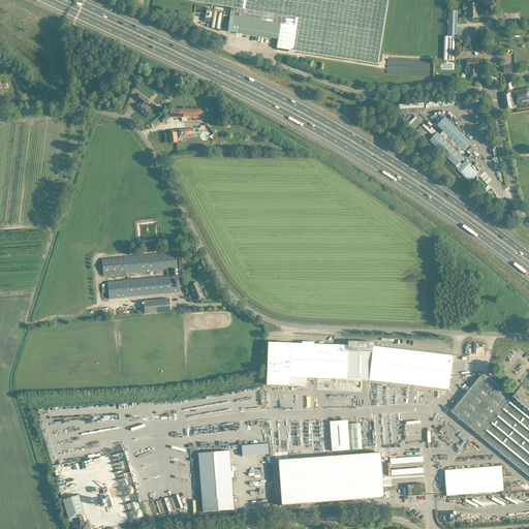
[(182,0),(231,7),(227,31),(278,39),(277,49),(378,64),(380,54),(380,53),(387,0),(182,0)]
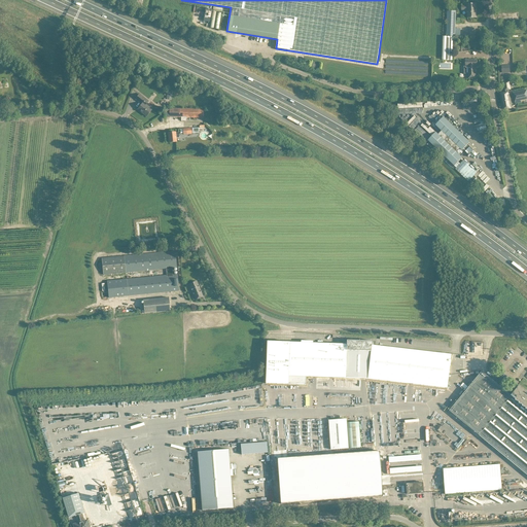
[(467,4),(467,5),(461,5),(461,10),(467,10),(467,18),(477,18),(476,4),(467,4)]
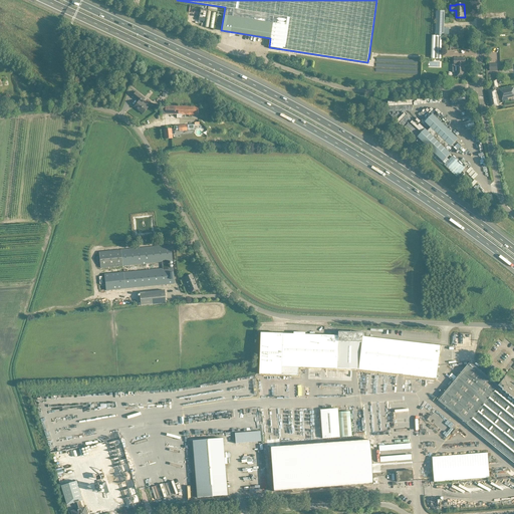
[(199,21),(204,22),(207,9),(201,8),(199,21)]
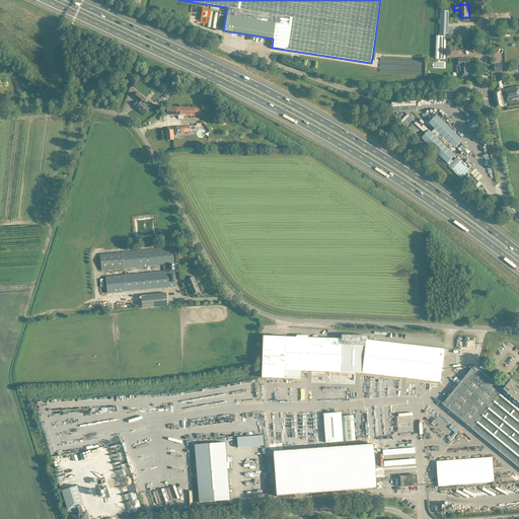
[(436,59),(445,60),(446,36),(448,36),(449,11),(440,10),(440,11),(438,11),(438,14),(440,14),(439,35),(436,35),(436,59)]
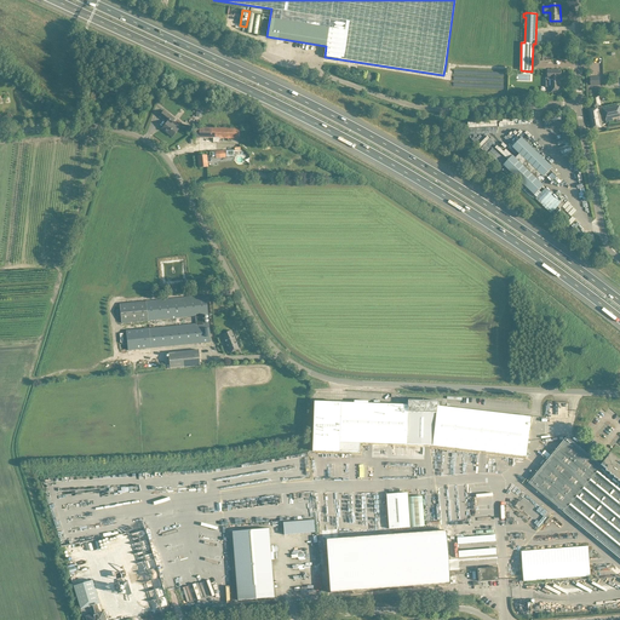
[(560,92),(560,79),(562,79),(561,70),(555,70),(547,70),(547,79),(551,79),(551,81),(551,92),(560,92)]
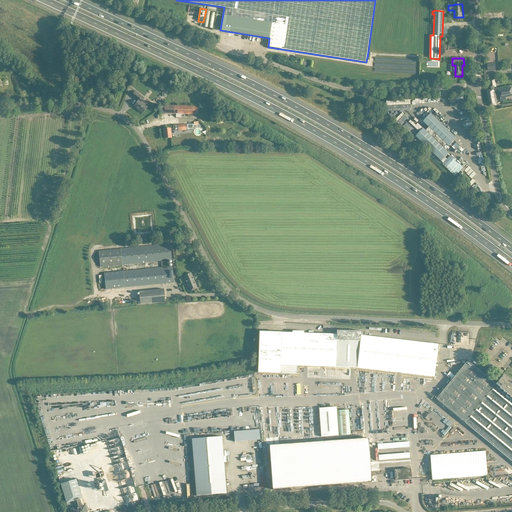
[(301,64),(301,65),(302,66),(303,67),(303,68),(304,68),(305,68),(306,68),(307,68),(308,68),(309,67),(309,66),(310,66),(310,65),(310,64),(310,63),(310,62),(310,61),(309,61),(308,60),(307,60),(307,59),(306,59),(305,59),(304,60),(303,60),(302,61),(302,62),(301,62),(301,63),(301,64)]
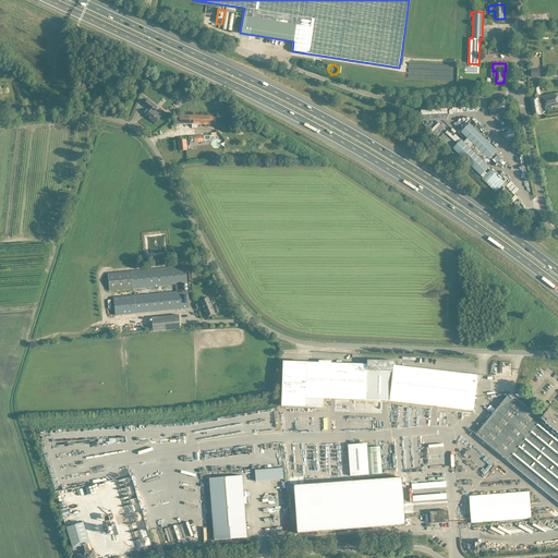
[(543,114),(540,99),(538,99),(538,95),(541,95),(538,86),(533,87),(534,96),(535,96),(535,99),(530,99),(533,116),(543,114)]
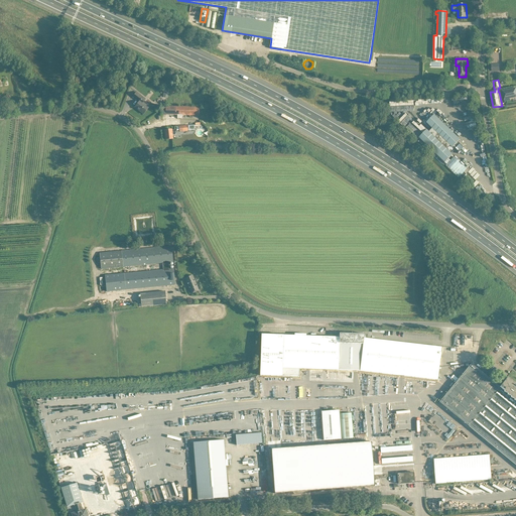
[(515,96),(515,91),(515,89),(502,92),(504,100),(515,96)]
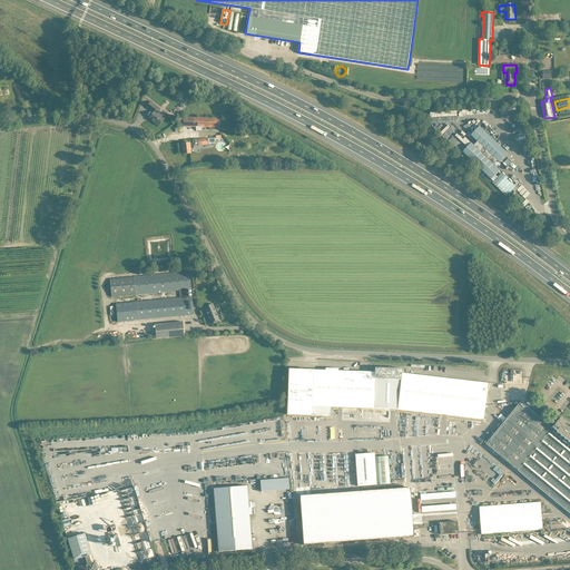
[(147,107),(154,112),(149,118),(158,126),(164,119),(157,114),(160,109),(150,101),(147,107)]
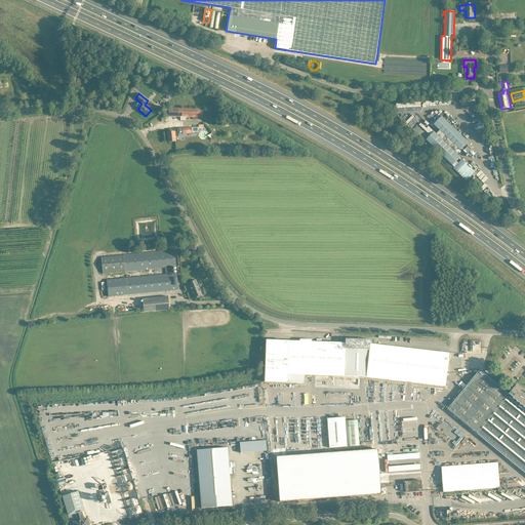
[(168,117),(202,117),(203,109),(172,109),(172,110),(168,110),(168,117)]
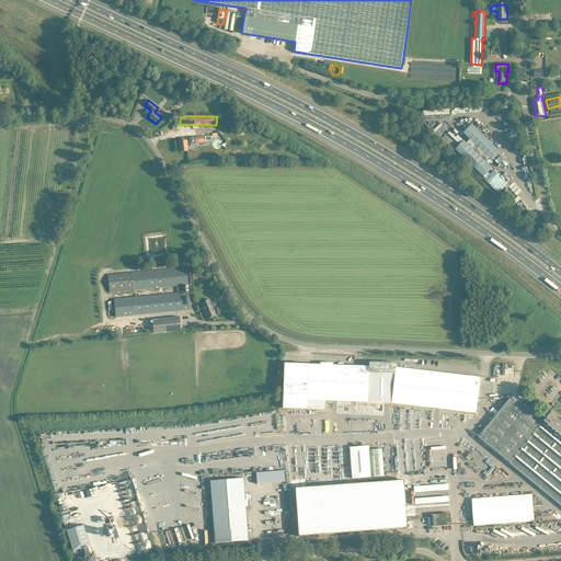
[(501,122),(502,136),(516,135),(515,119),(501,122)]
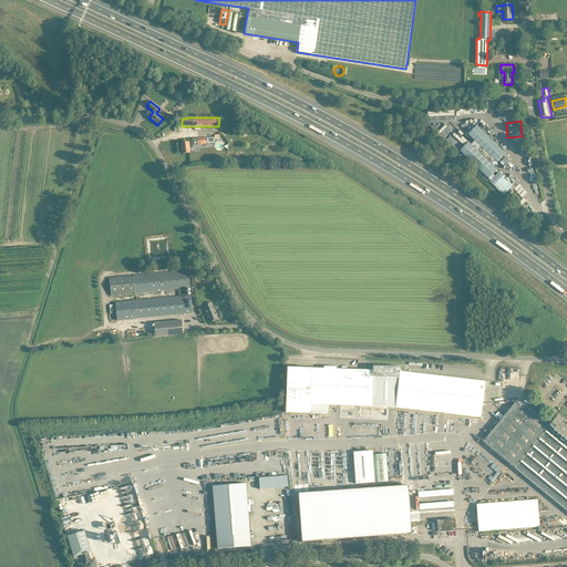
[(468,143),(461,151),(488,178),(497,169),(491,164),(495,160),(497,162),(505,153),(477,126),(468,135),(475,141),(472,145),(468,143)]
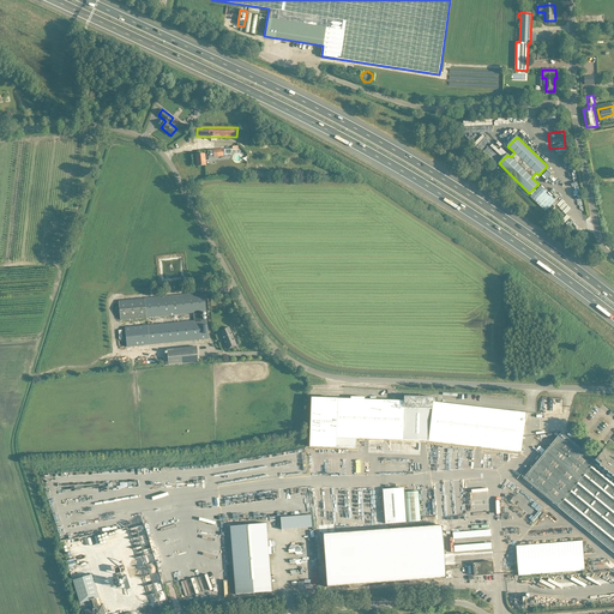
[(205,161),(209,160),(208,155),(204,155),(204,154),(196,155),(197,167),(205,166),(205,161)]
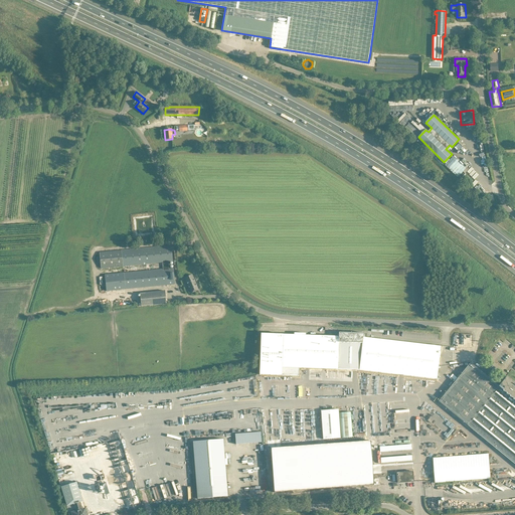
[(482,139),(471,142),(472,145),(476,144),(478,149),(485,147),(482,139)]
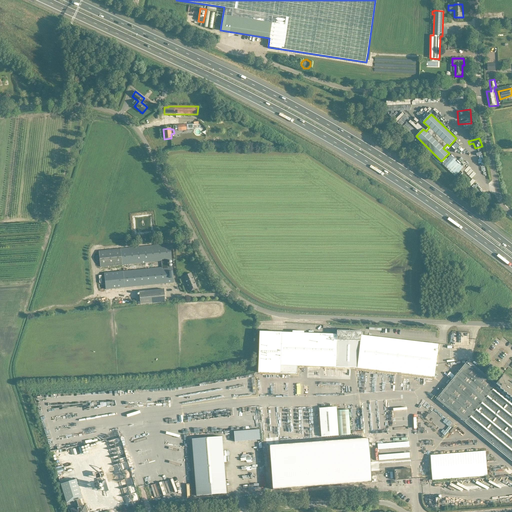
[(479,150),(472,153),(478,164),(484,161),(479,150)]
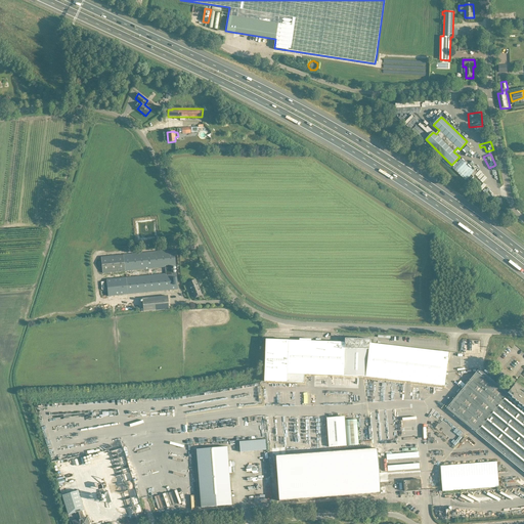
[(453,167),(467,180),(472,175),(476,178),(480,173),(464,158),(453,167)]
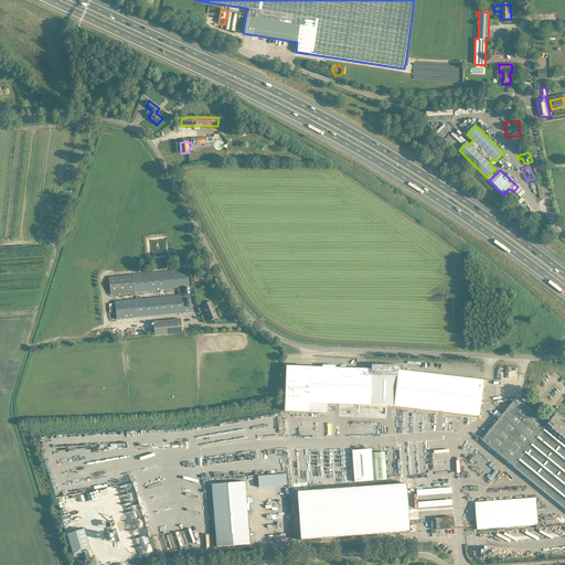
[(115,301),(116,319),(137,317),(192,312),(190,295),(185,295),(184,287),(189,287),(188,269),(109,277),(110,295),(135,292),(178,288),(179,296),(115,301)]
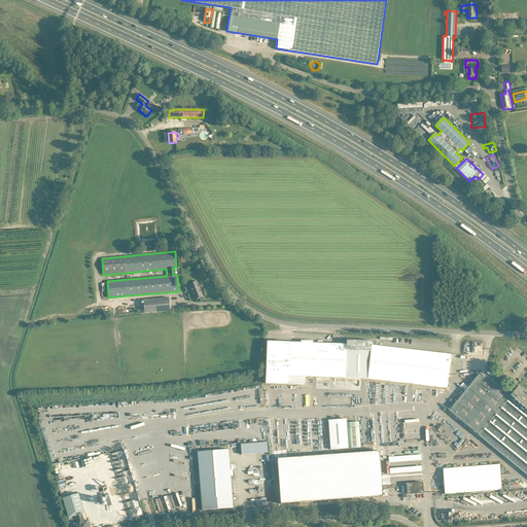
[(197,281),(189,284),(194,295),(196,300),(203,296),(197,281)]
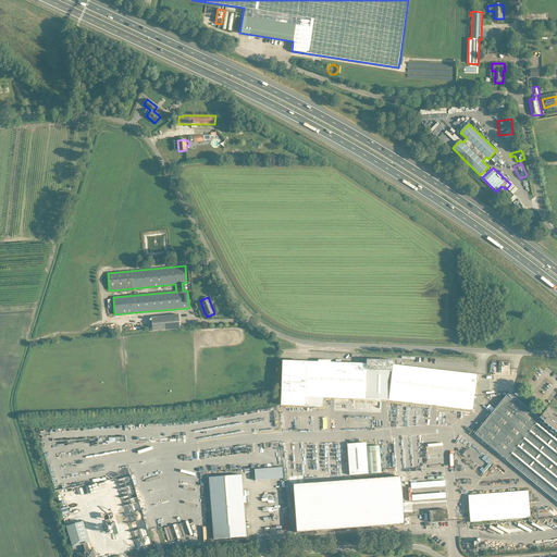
[(151,318),(152,332),(180,329),(178,314),(151,318)]
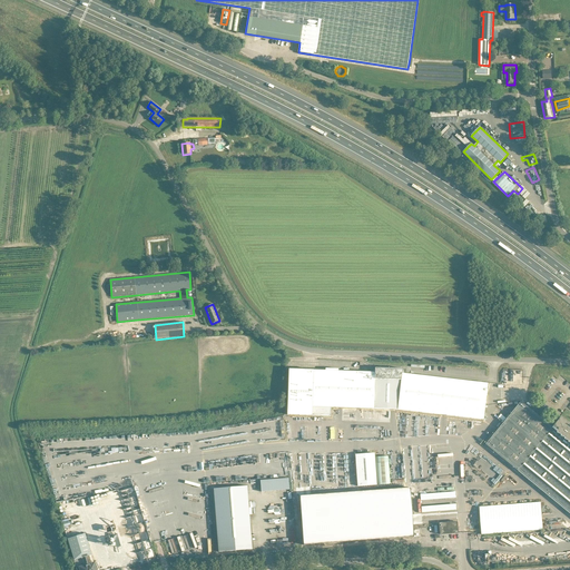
[(373,409),(374,379),(401,380),(397,410),(483,420),(488,383),(403,374),(404,369),(375,367),(374,372),(338,371),(338,369),(325,369),(325,371),(313,370),(288,370),(287,414),(330,416),(331,408),(373,409)]
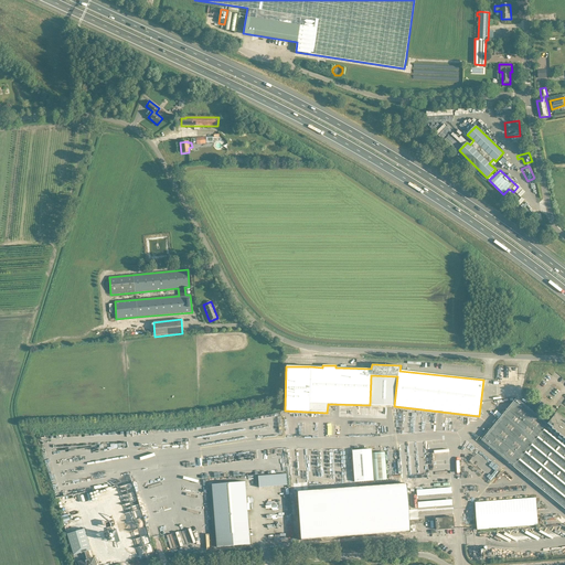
[(481,440),(564,509),(564,419),(557,414),(548,424),(516,397),(481,440)]
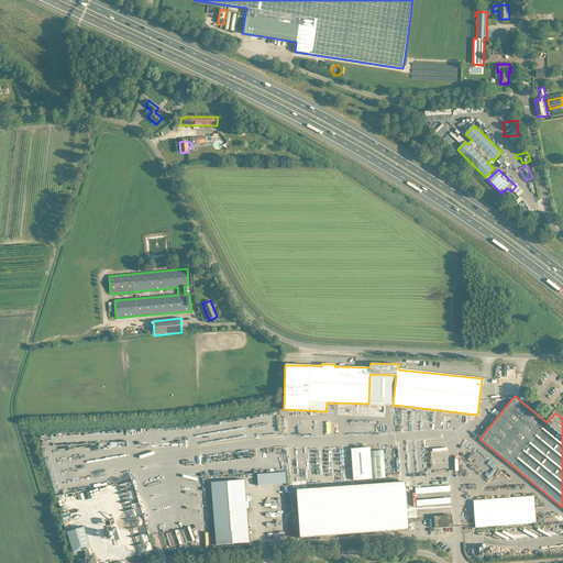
[(490,482),(503,467),(475,444),(463,459),(490,482)]
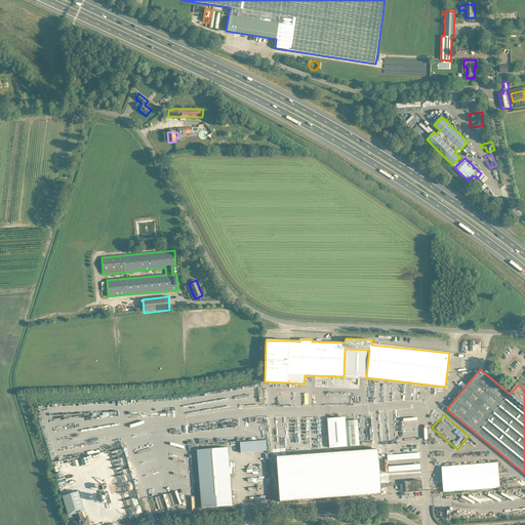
[(327,418),(329,448),(347,446),(345,417),(327,418)]
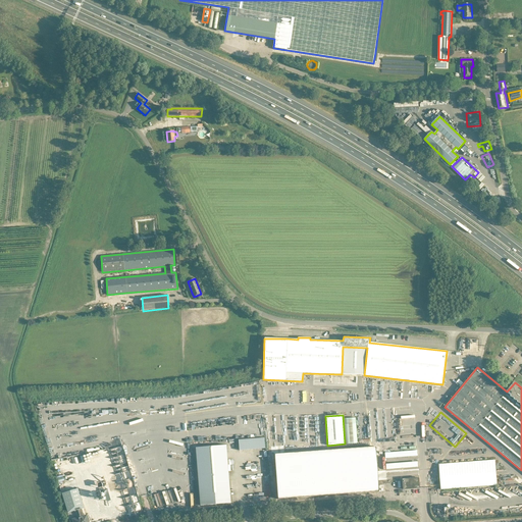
[(344,419),(344,423),(346,444),(357,442),(356,423),(355,418),(344,419)]
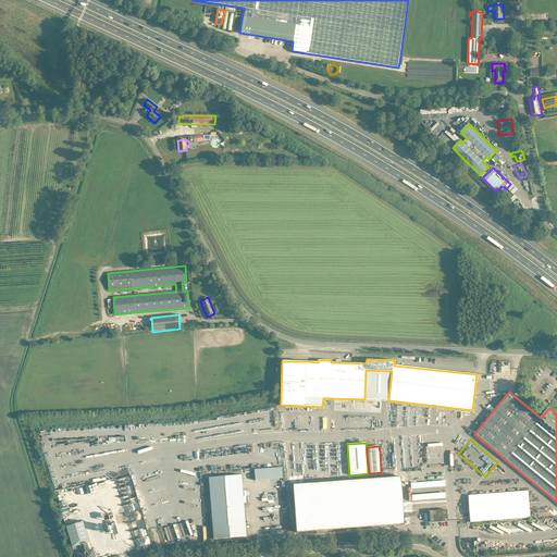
[(283,479),(282,468),(255,470),(256,481),(283,479)]
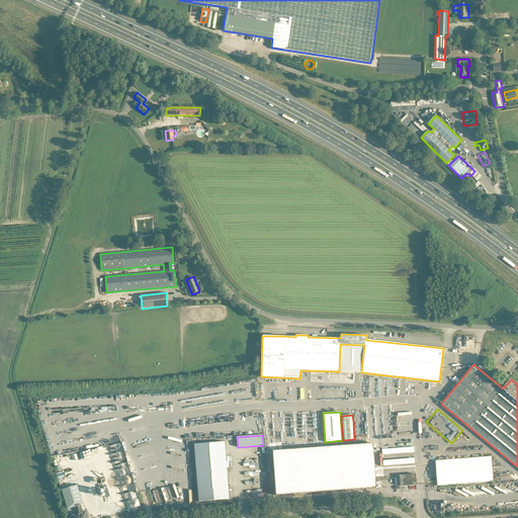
[(128,475),(132,473),(122,442),(110,446),(112,452),(110,453),(113,463),(121,461),(124,471),(127,470),(128,475)]
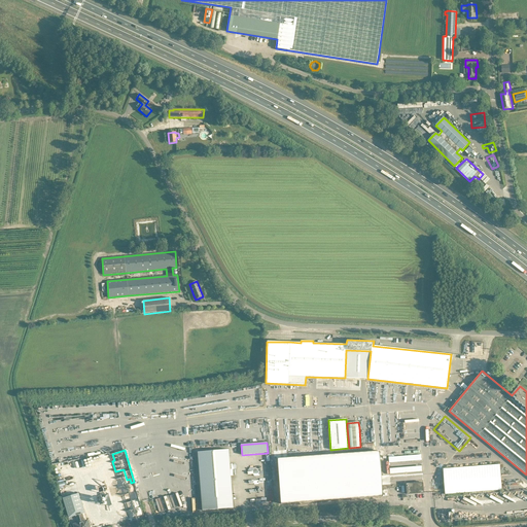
[(233,507),(229,450),(198,452),(202,511),(233,507)]
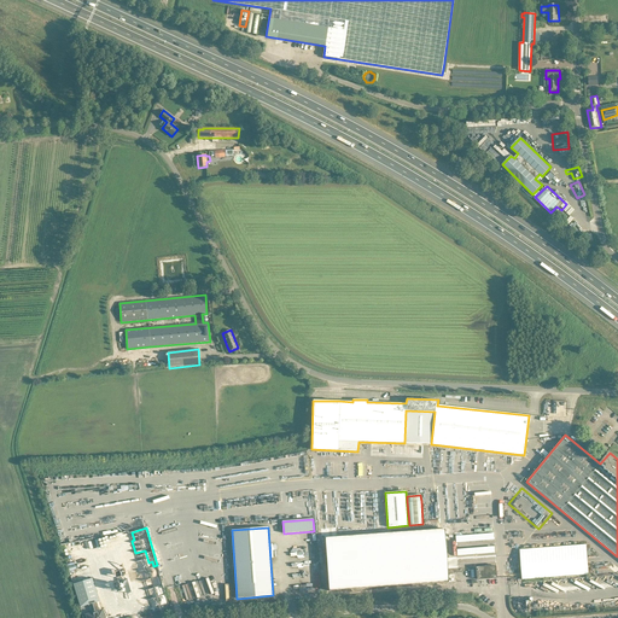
[(444,528),(325,537),(328,592),(448,582),(444,528)]
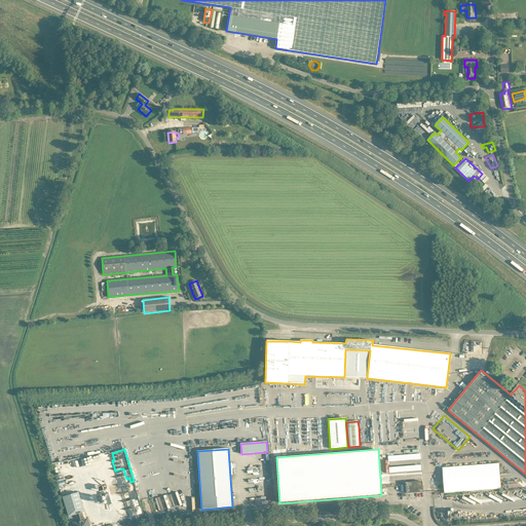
[(499,463),(443,467),(445,493),(501,489),(499,463)]
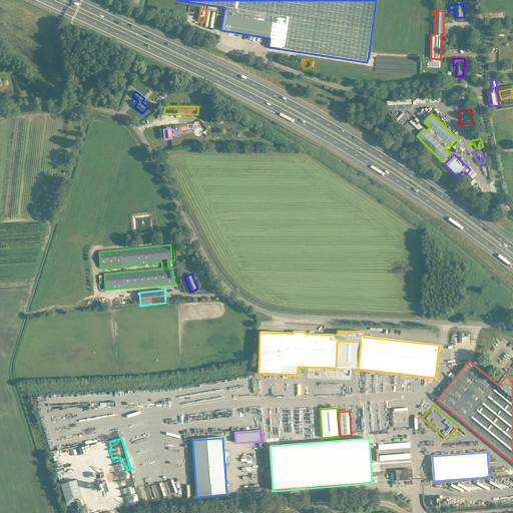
[(395,471),(396,481),(412,480),(411,470),(395,471)]
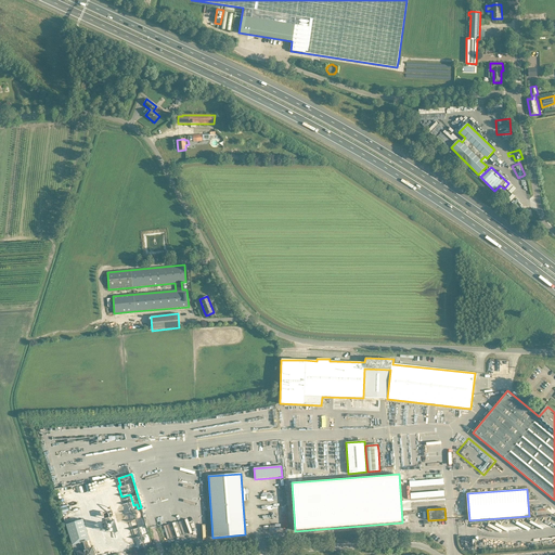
[(423,519),(426,519),(426,511),(413,511),(413,523),(423,523),(423,519)]
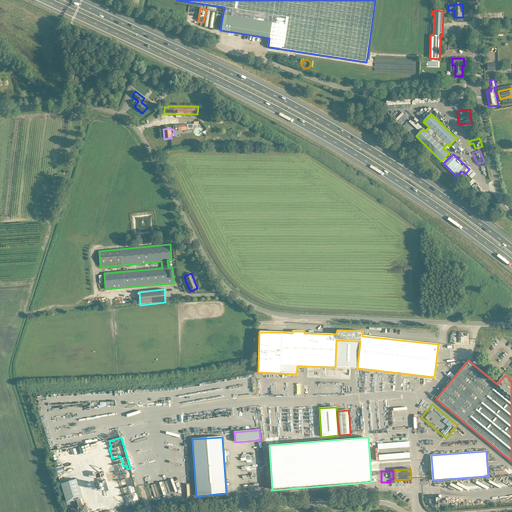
[(72,510),(72,511),(86,511),(84,506),(82,507),(80,499),(82,498),(76,479),(61,484),(66,503),(73,501),(76,509),(72,510)]
